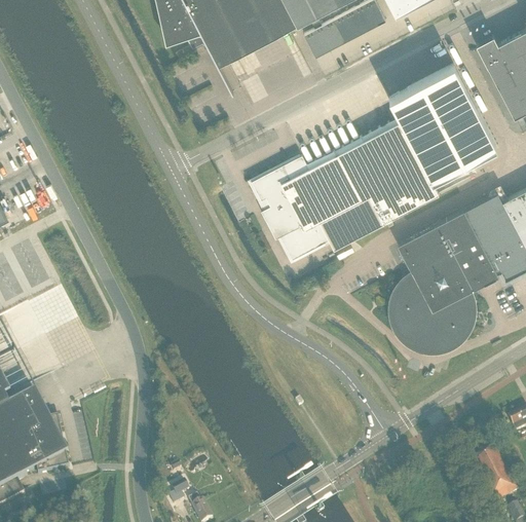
[(155,0),(165,46),(185,39),(195,59),(196,59),(193,51),(205,45),(232,96),(233,96),(219,69),(310,22),(314,31),(304,37),(315,60),(361,35),(385,23),(374,0),(349,12),(322,28),(316,19),(344,3),(342,0),(155,0)]
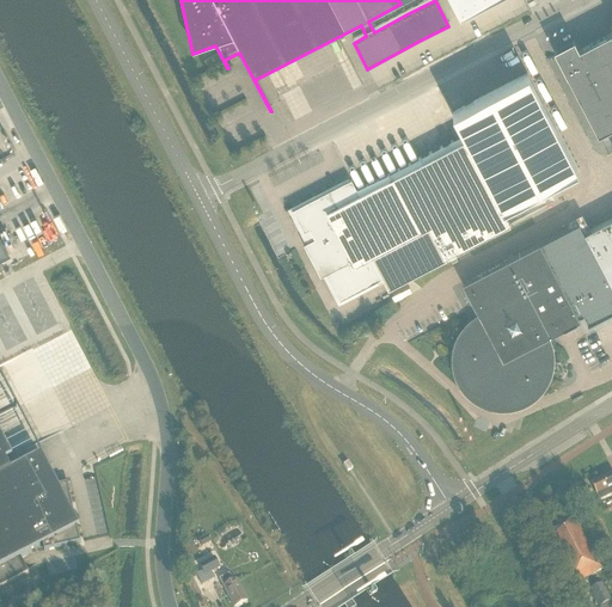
[(398,0),(401,4),(409,0),(448,0),(460,20),(497,0),(398,0)]
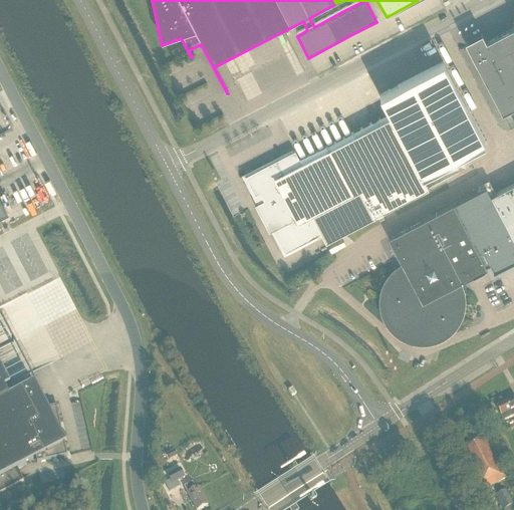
[(482,37),(465,46),(477,68),(502,117),(513,110),(513,20),(513,21),(513,22),(513,30),(486,45),(482,37)]
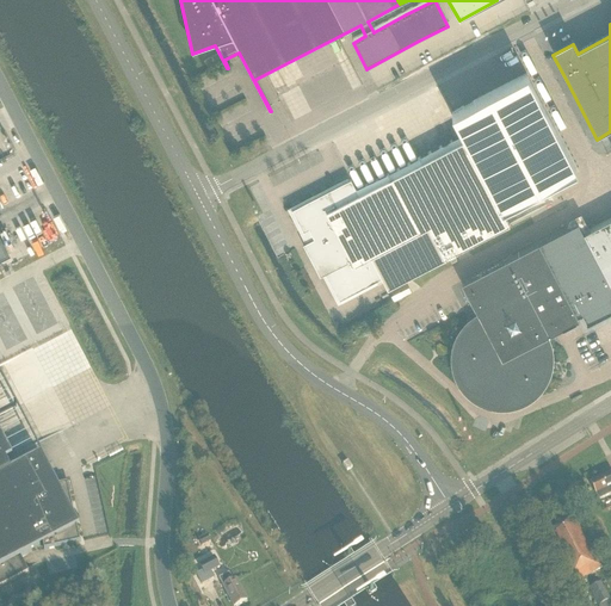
[(510,229),(501,214),(576,174),(526,78),(451,118),(462,138),(356,193),(351,184),(291,214),(308,246),(303,248),(320,280),(325,278),(339,304),(382,283),(388,294),(510,229)]
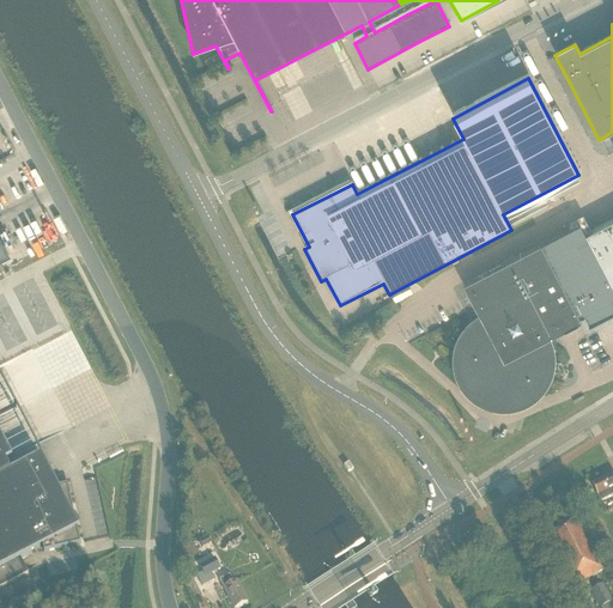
[(612,223),(586,238),(612,291),(612,223)]
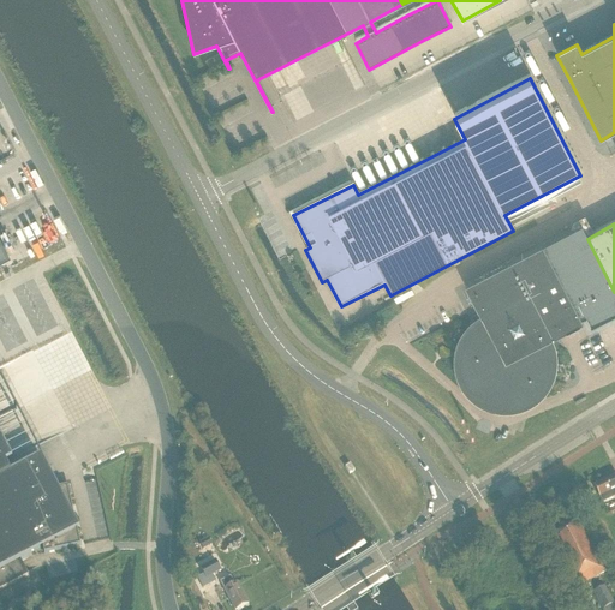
[(581,228),(465,289),(482,323),(475,328),(469,335),(463,342),(459,351),(458,359),(457,368),(458,377),(461,387),(466,395),(473,402),(481,408),(489,412),(499,414),(509,414),(519,412),(529,408),(537,402),(543,395),(548,388),(551,380),(554,370),(554,362),(551,352),(548,344),(583,327),(580,323),(585,320),(591,330),(614,317),(614,304),(614,292),(587,239),(581,228)]
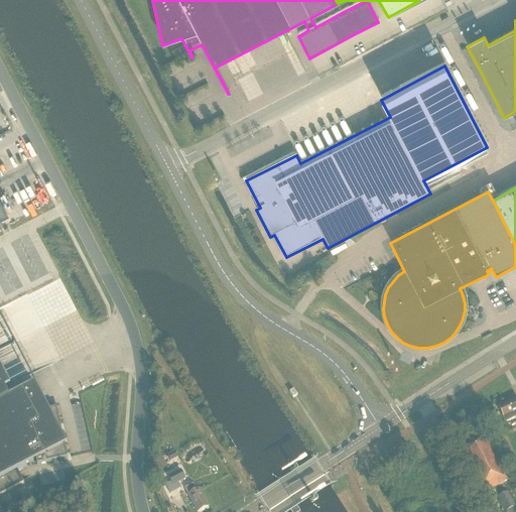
[(311,268),(328,260),(321,249),(306,257),(311,268)]
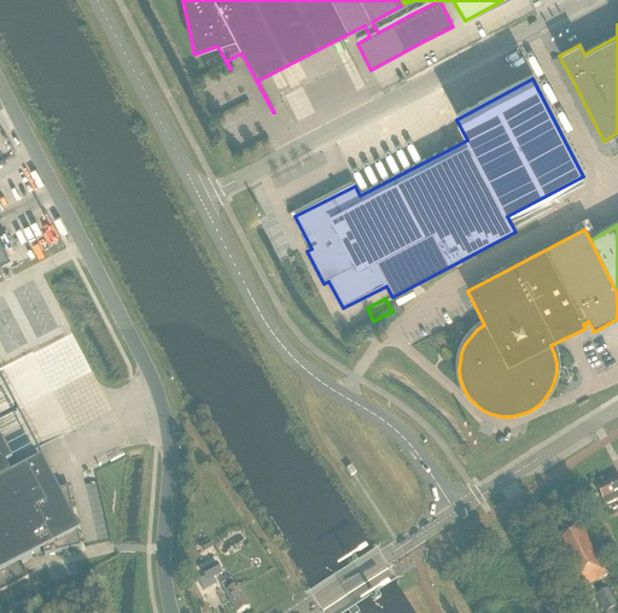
[(0,594),(23,582),(17,571),(31,562),(30,560),(42,554),(44,562),(81,554),(70,507),(70,508),(69,505),(73,503),(69,496),(68,496),(66,494),(56,496),(54,496),(44,477),(47,474),(41,465),(11,480),(6,472),(13,468),(0,443),(0,594)]
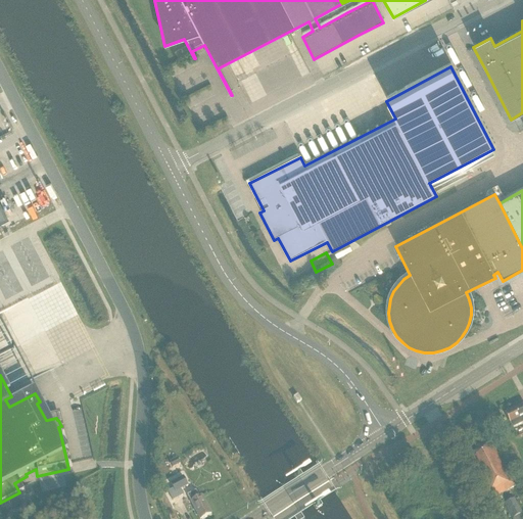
[(522,408),(505,417),(512,432),(522,427),(522,408)]
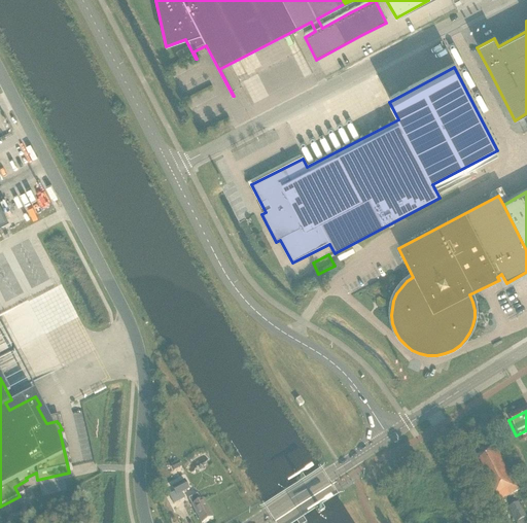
[(498,506),(520,494),(495,448),(465,464),(490,509),(497,504),(498,506)]
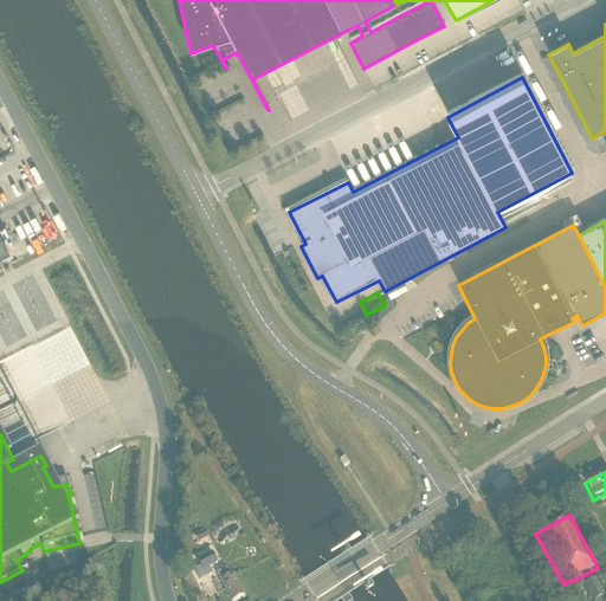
[(200,547),(208,542),(206,536),(197,540),(200,547)]
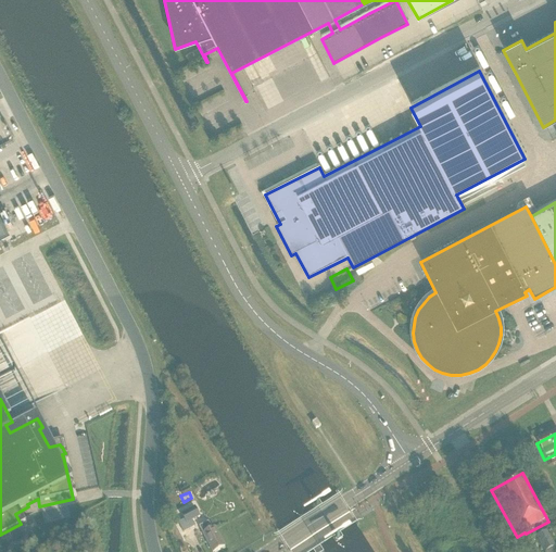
[(189,515),(181,519),(187,528),(200,522),(194,512),(189,515)]
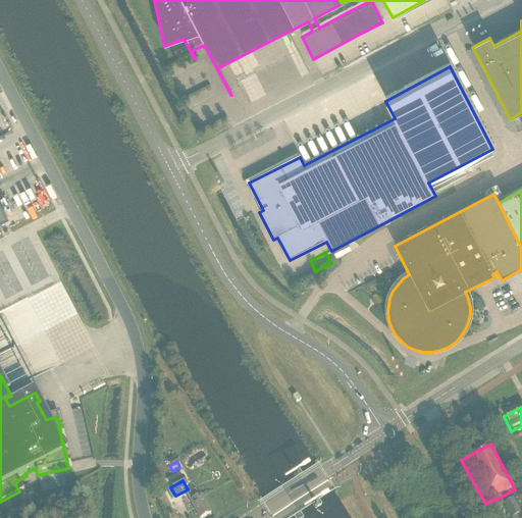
[(209,517),(211,516),(202,500),(199,501),(196,494),(187,499),(197,517),(209,517)]
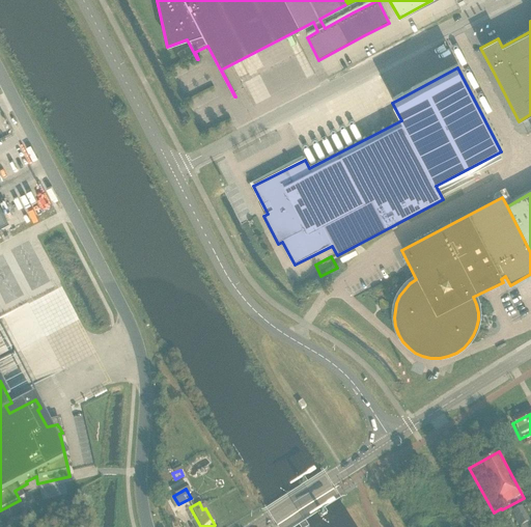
[(529,526),(522,510),(511,516),(518,526),(529,526)]
